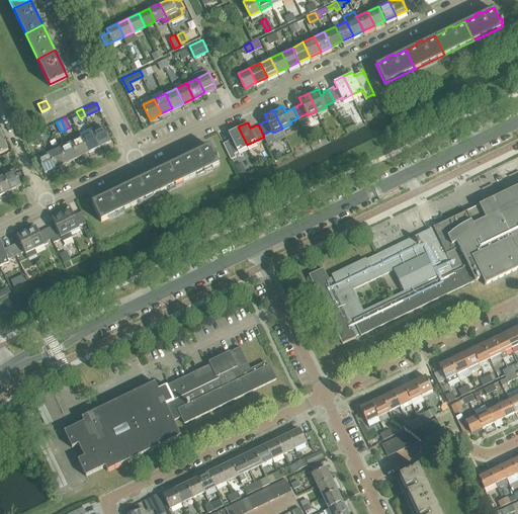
[(104,125),(92,131),(99,146),(111,140),(104,125)]
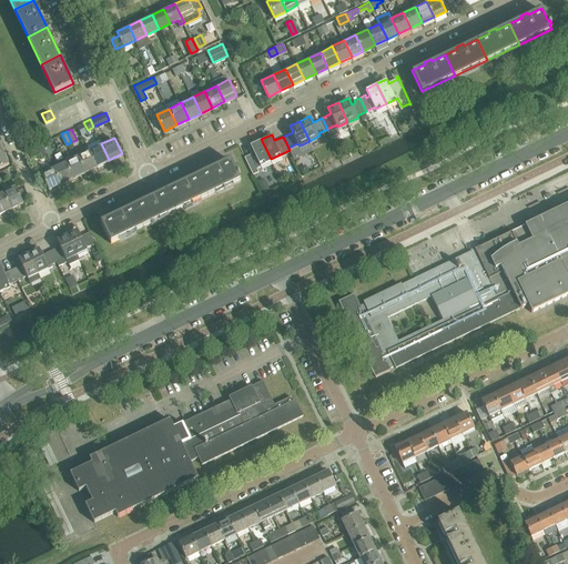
[(252,151),(245,154),(253,172),(259,170),(257,165),(271,159),(261,139),(251,144),(252,147),(250,147),(252,151)]
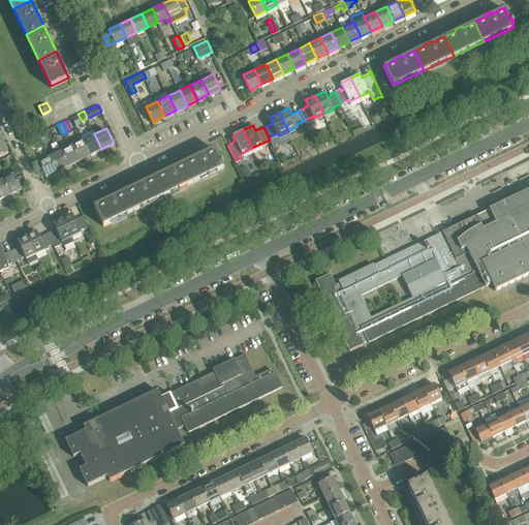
[(43,130),(38,132),(43,143),(49,141),(43,130)]
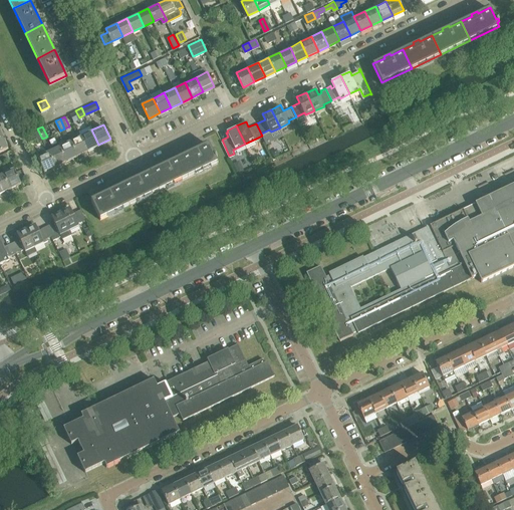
[(37,129),(26,134),(29,141),(36,137),(38,141),(42,139),(37,129)]
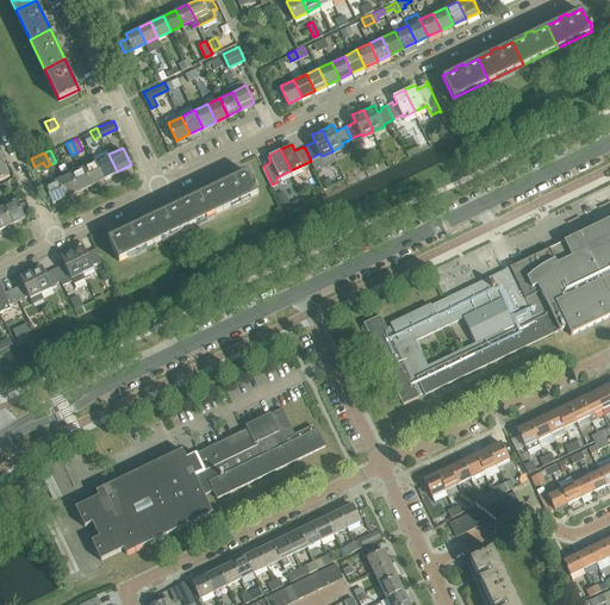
[(109,154),(97,160),(105,178),(117,172),(109,154)]
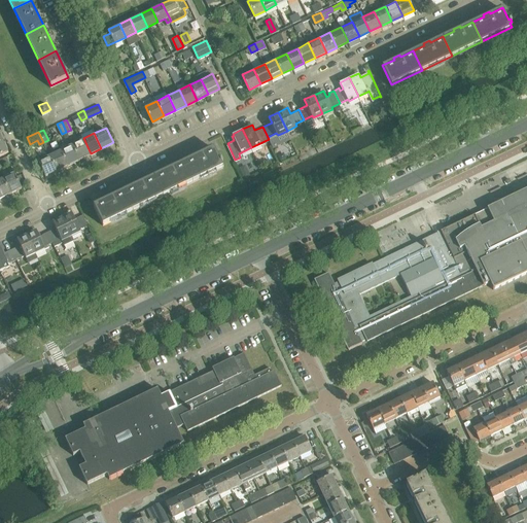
[(83,138),(72,143),(79,159),(91,153),(83,138)]
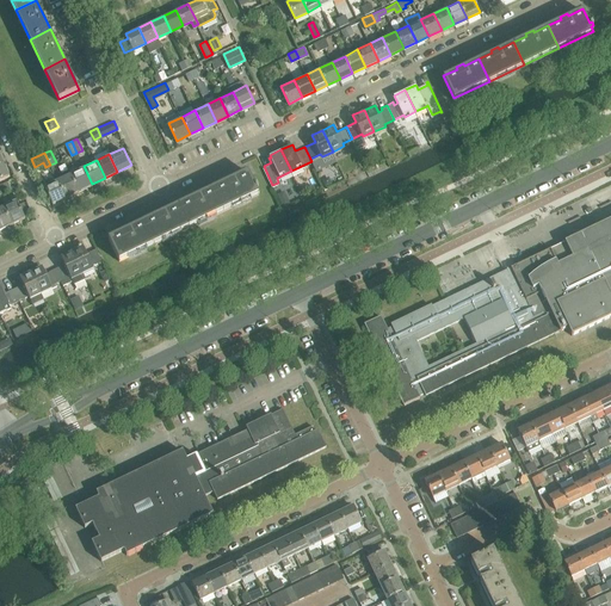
[(84,166),(71,173),(79,190),(92,184),(84,166)]
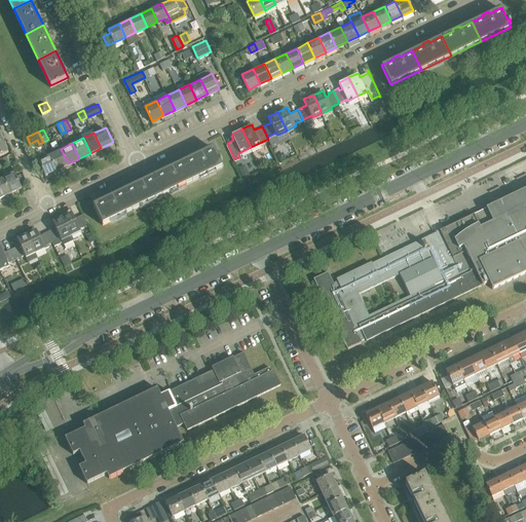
[(194,155),(183,160),(192,180),(223,165),(221,161),(222,160),(221,157),(219,158),(213,146),(201,151),(200,150),(194,153),(194,155)]
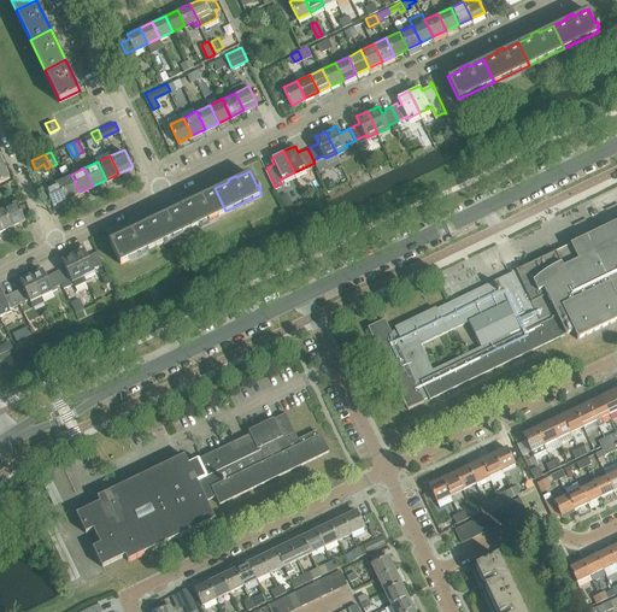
[(71,175),(58,181),(66,198),(80,192),(71,175)]
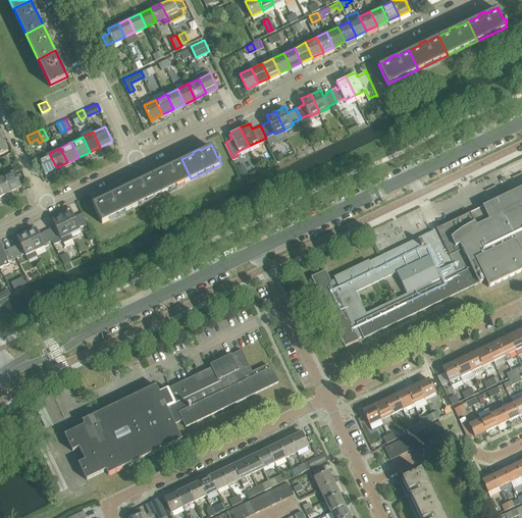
[(6,153),(0,156),(0,163),(9,160),(6,153)]
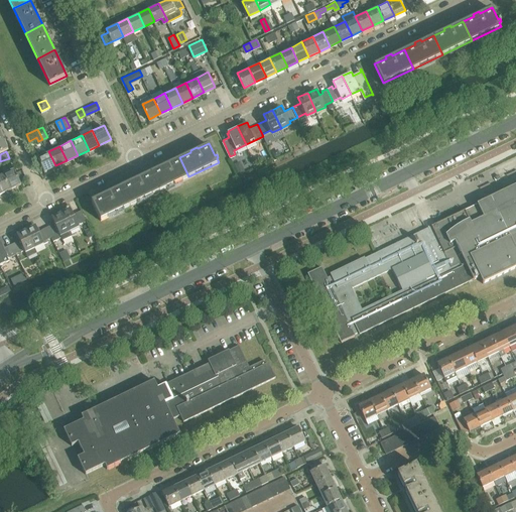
[(55,165),(48,151),(37,156),(44,171),(55,165)]
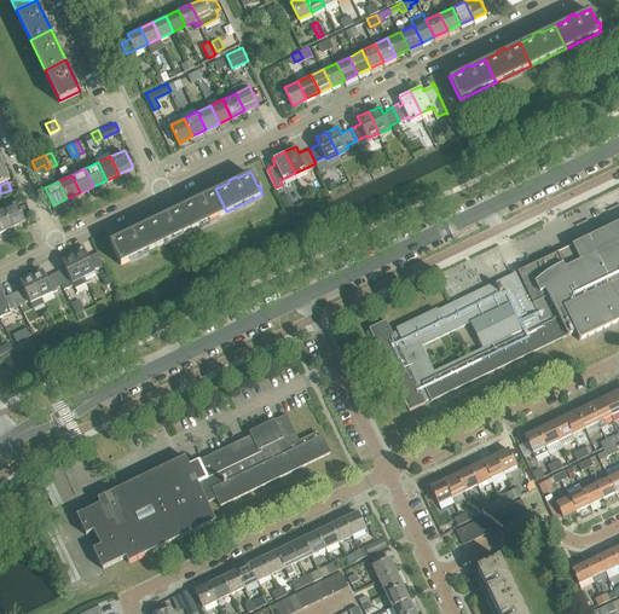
[(195,198),(180,206),(191,229),(226,212),(215,189),(202,195),(201,193),(194,197),(195,198)]
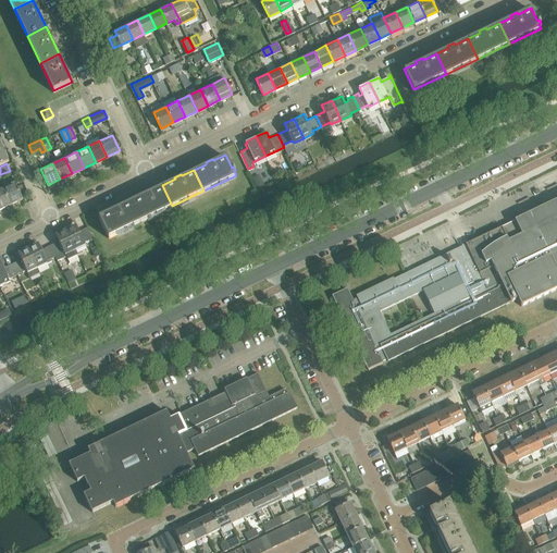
[(15,181),(3,187),(11,203),(23,197),(15,181)]
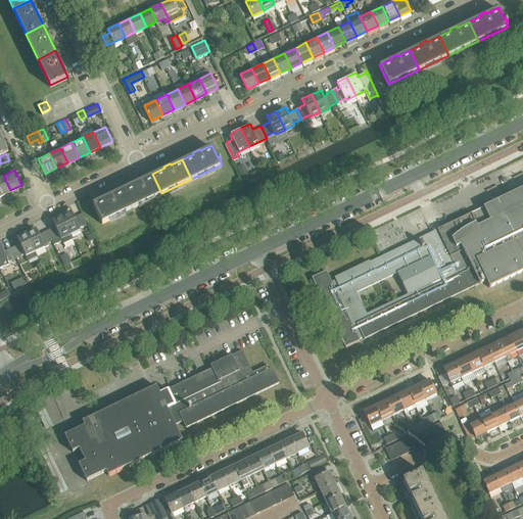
[(134,183),(123,188),(132,207),(161,193),(152,174),(141,179),(140,178),(134,181),(134,183)]
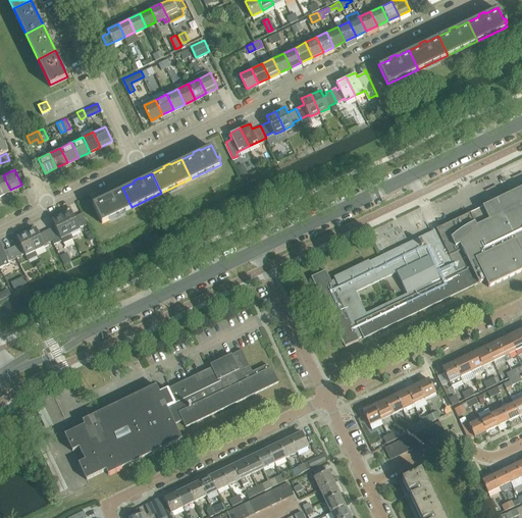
[(3,175),(0,176),(0,195),(10,190),(3,175)]
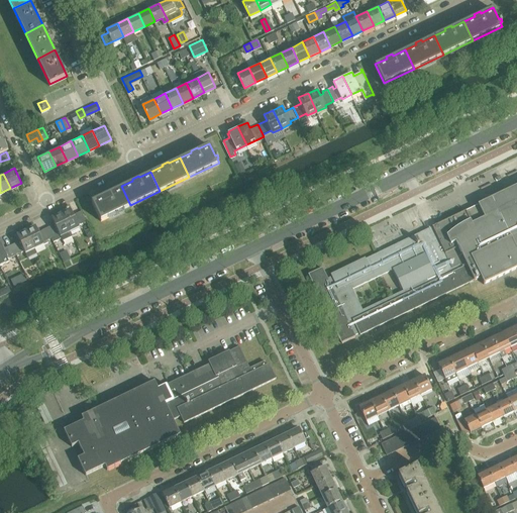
[(327,277),(322,266),(309,272),(342,341),(355,334),(354,333),(358,331),(359,332),(470,280),(469,278),(473,276),(474,279),(481,276),(484,282),(516,266),(516,183),(478,203),(481,209),(469,215),(466,208),(432,224),(432,225),(434,230),(430,233),(429,230),(420,234),(415,237),(416,239),(403,246),(402,243),(367,260),(366,257),(331,273),(332,275),(327,277)]
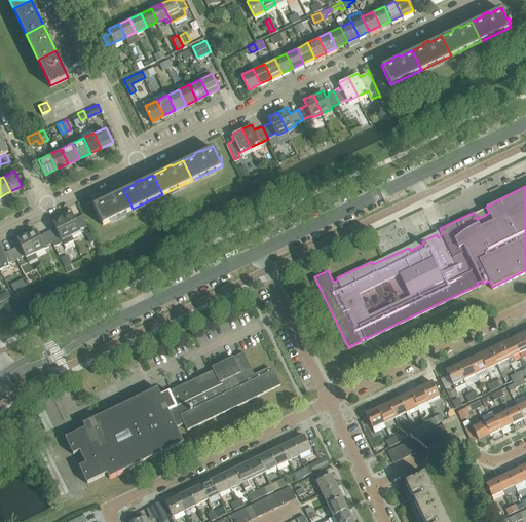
[(106,197),(94,203),(103,223),(133,209),(123,189),(112,194),(111,193),(105,196),(106,197)]
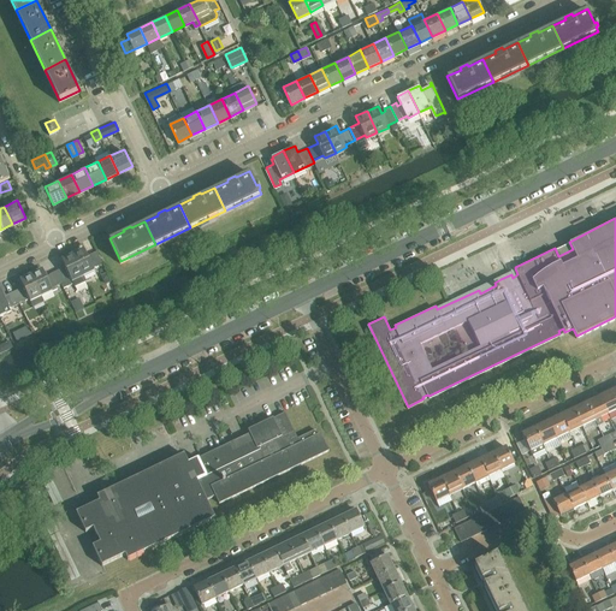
[(84,247),(72,253),(83,274),(94,268),(93,266),(87,254),(84,247)]
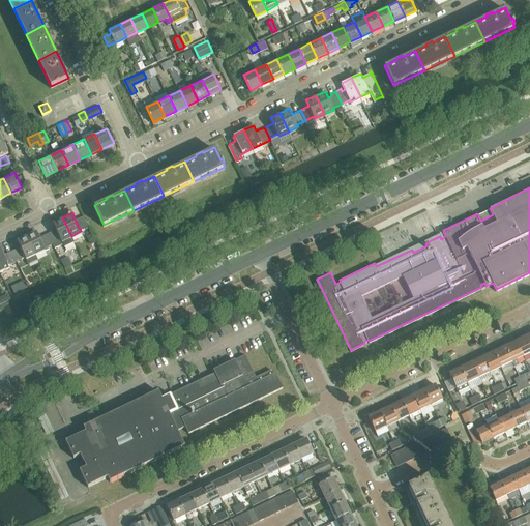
[(84,214),(78,216),(75,218),(80,229),(88,225),(84,214)]
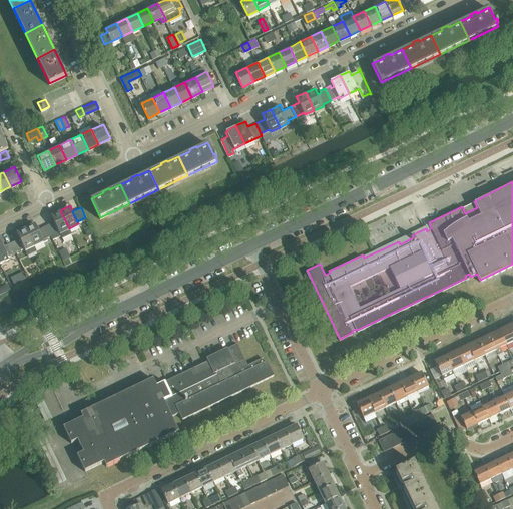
[(54,220),(46,223),(51,234),(53,238),(61,234),(62,237),(71,232),(69,228),(60,210),(51,214),(54,220)]
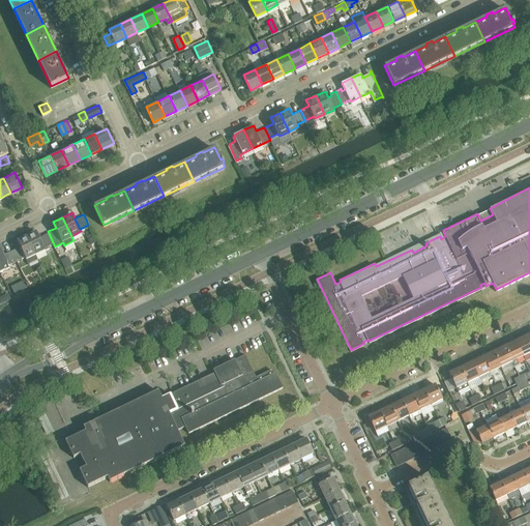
[(36,230),(27,234),(35,253),(46,249),(45,246),(53,242),(48,231),(39,235),(36,230)]
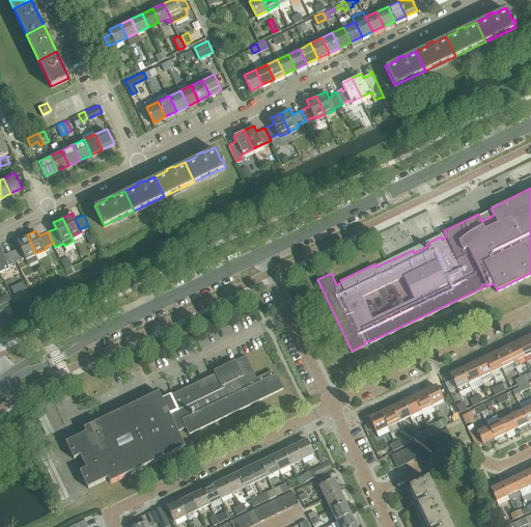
[(20,245),(11,249),(17,259),(25,255),(28,262),(38,258),(35,253),(27,234),(18,240),(20,245)]
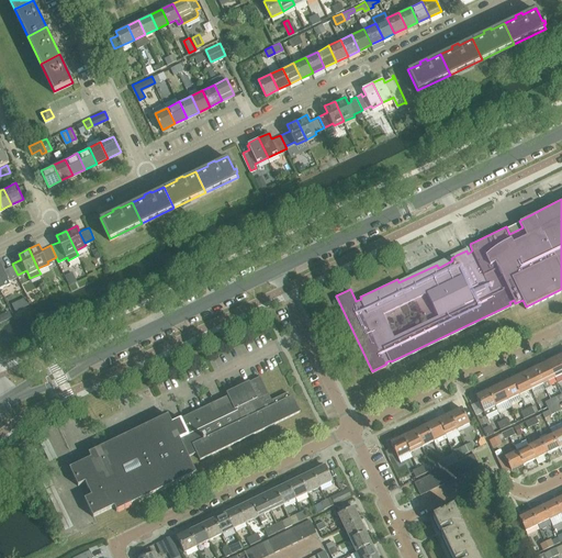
[(0,261),(0,286),(10,282),(9,279),(18,275),(12,264),(3,268),(0,261)]
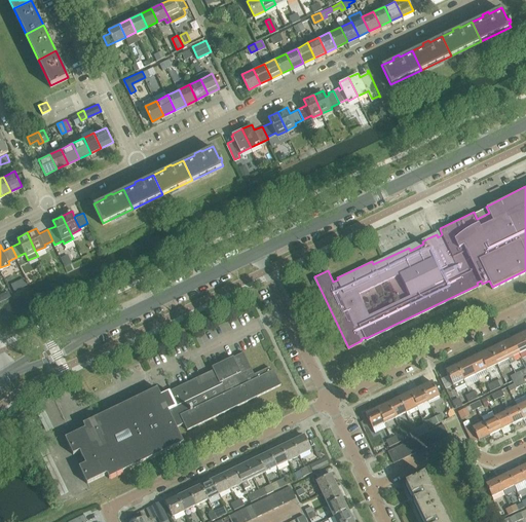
[(67,253),(61,256),(65,265),(71,262),(67,253)]
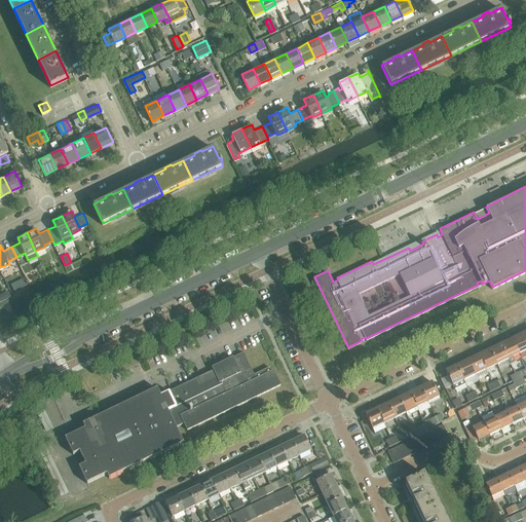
[(525,337),(523,331),(512,336),(519,351),(525,347),(525,337)]
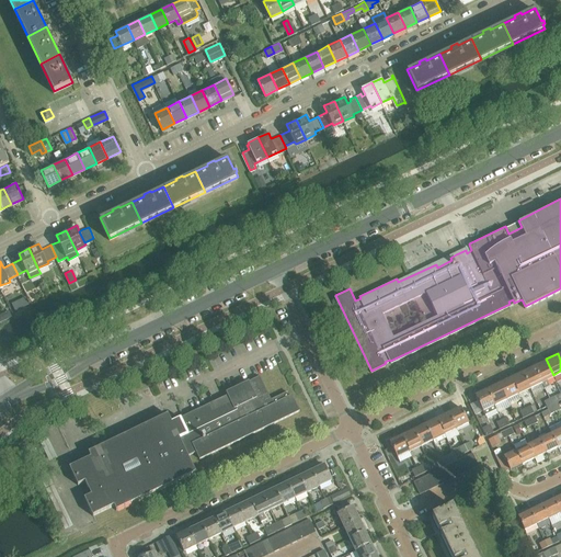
[(546,359),(534,365),(541,381),(545,386),(550,384),(547,378),(553,375),(546,359)]
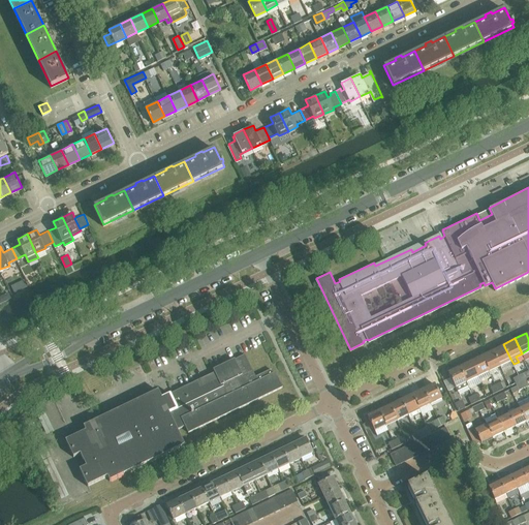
[(503,344),(493,349),(500,364),(510,359),(503,344)]
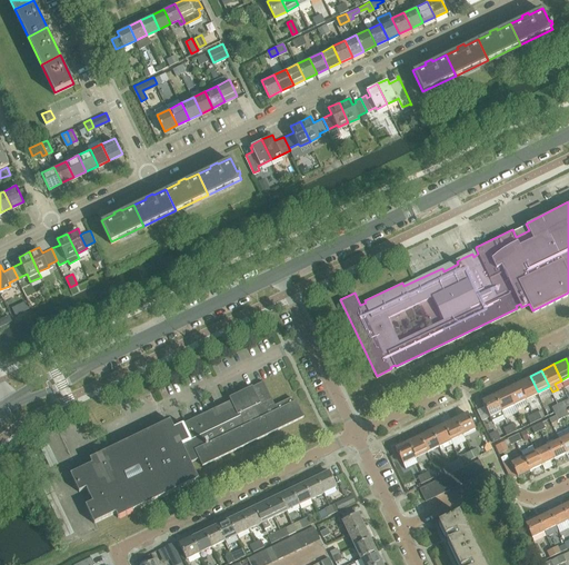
[(530,376),(518,382),(526,397),(538,392),(530,376)]
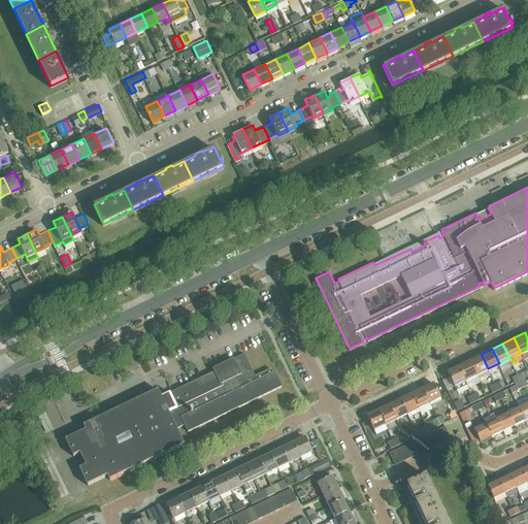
[(86,428),(72,434),(65,437),(73,454),(80,451),(86,463),(79,466),(88,483),(107,473),(109,478),(184,441),(176,426),(185,423),(188,429),(282,384),(274,369),(272,370),(270,366),(255,373),(244,352),(234,356),(212,366),(215,369),(161,395),(158,388),(84,423),(86,428)]
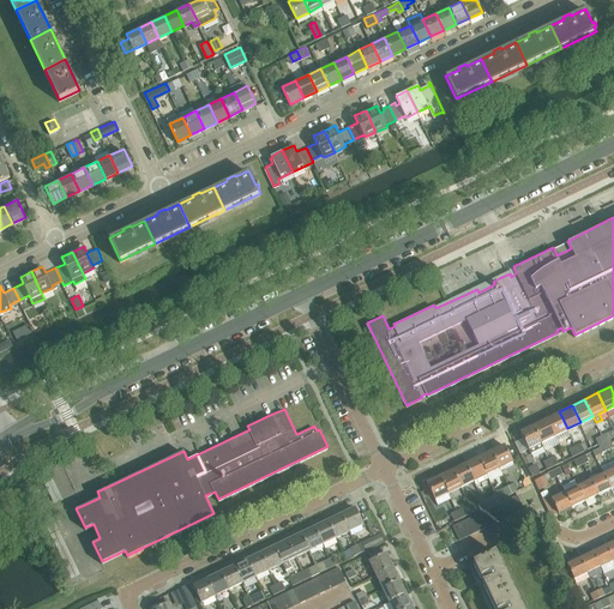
[(559,411),(546,417),(554,435),(567,428),(559,411)]
